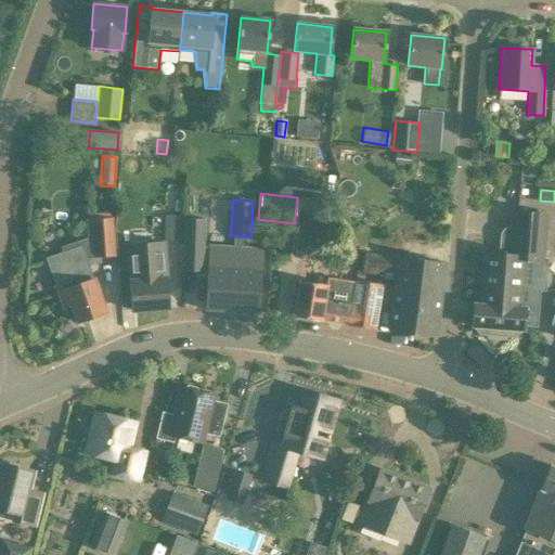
[(500,254),(483,253),(479,305),(473,304),(472,326),(476,326),(479,330),(488,331),(488,334),(490,336),(503,337),(506,335),(506,332),(515,333),(518,330),(524,331),(526,308),(521,308),(523,289),(544,291),(546,260),(542,259),(545,213),(515,209),(513,243),(504,242),(502,243),(501,244),(500,245),(500,246),(500,254)]
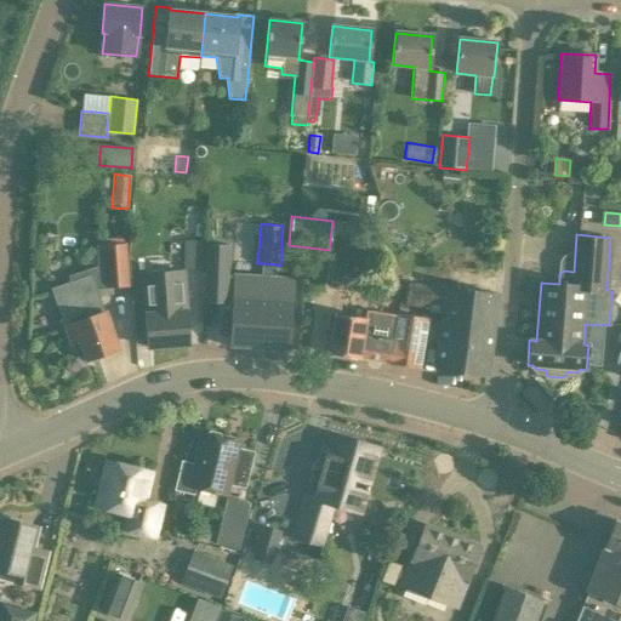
[(205,240),(183,239),(183,267),(204,268),(205,240)]
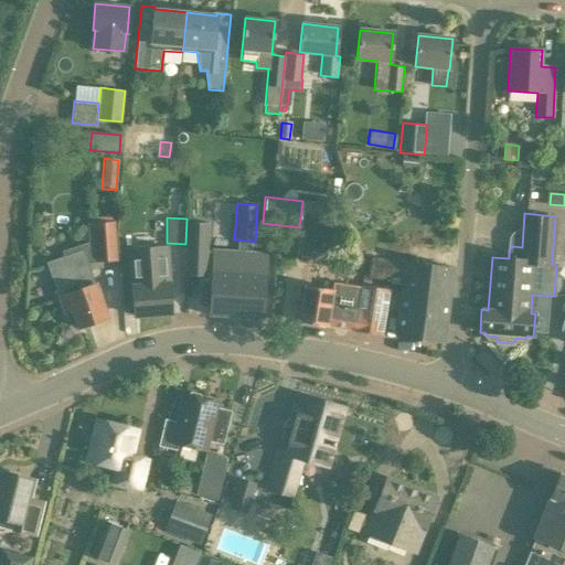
[(117,258),(114,223),(112,224),(93,225),(96,260),(117,258)]
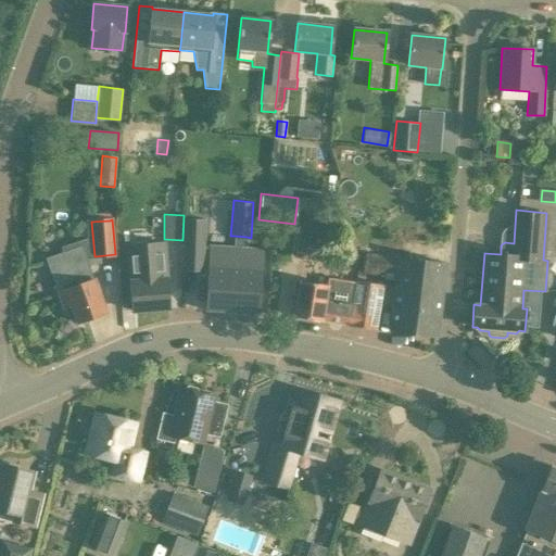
[(205,311),(257,314),(262,250),(247,249),(247,237),(234,236),(232,249),(210,247),(210,249),(203,248),(204,223),(185,222),(182,269),(209,270),(205,311)]
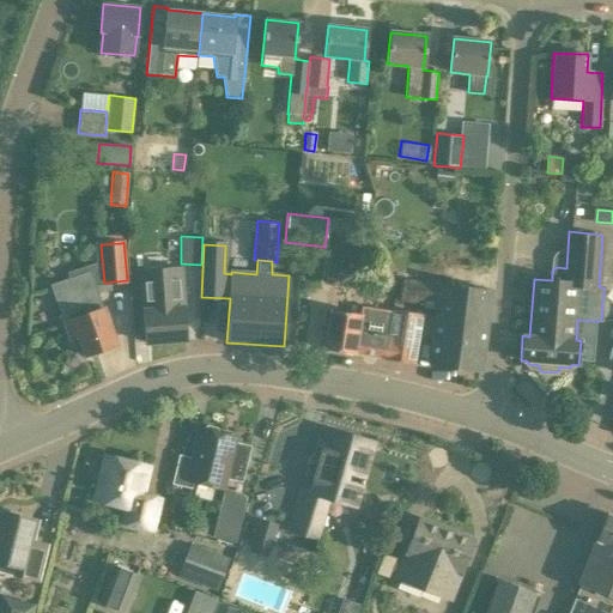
[(159,267),(139,268),(140,292),(149,292),(150,310),(144,310),(146,343),(186,340),(183,308),(175,308),(174,290),(183,290),(182,266),(159,267)]
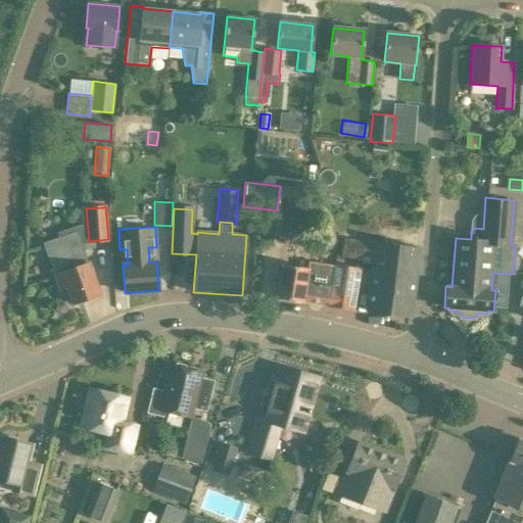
[(57,239),(43,244),(54,275),(53,275),(59,291),(66,289),(73,304),(100,294),(89,263),(88,263),(81,243),(81,242),(77,232),(57,239)]
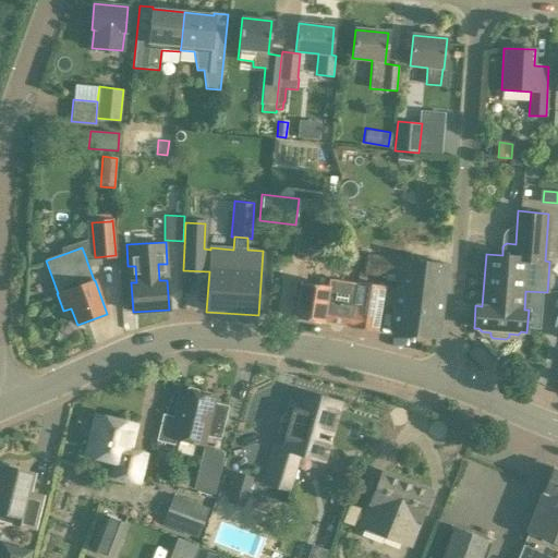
[(447,266),(400,259),(400,256),(366,251),(363,273),(387,277),(386,280),(398,281),(391,332),(438,339),(447,266)]
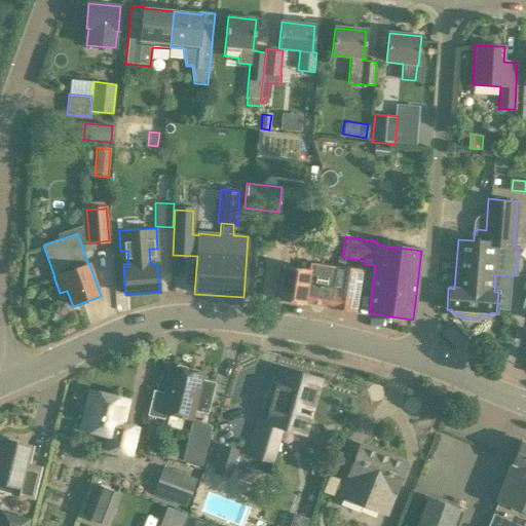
[(355,312),(362,270),(335,265),(335,267),(310,263),(309,270),(284,266),(277,300),(304,304),(304,302),(329,306),(329,308),(355,312)]
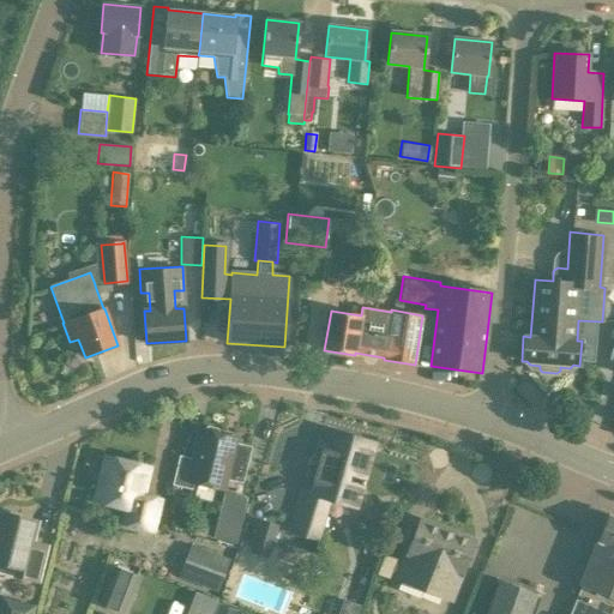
[(248,492),(266,416),(209,402),(191,479),(248,492)]
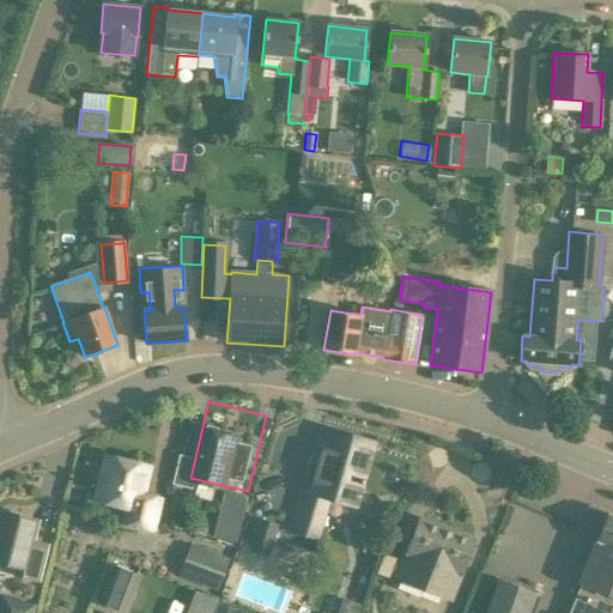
[(354,507),(372,443),(329,430),(310,492),(302,490),(290,529),(316,538),(327,498),(354,507)]
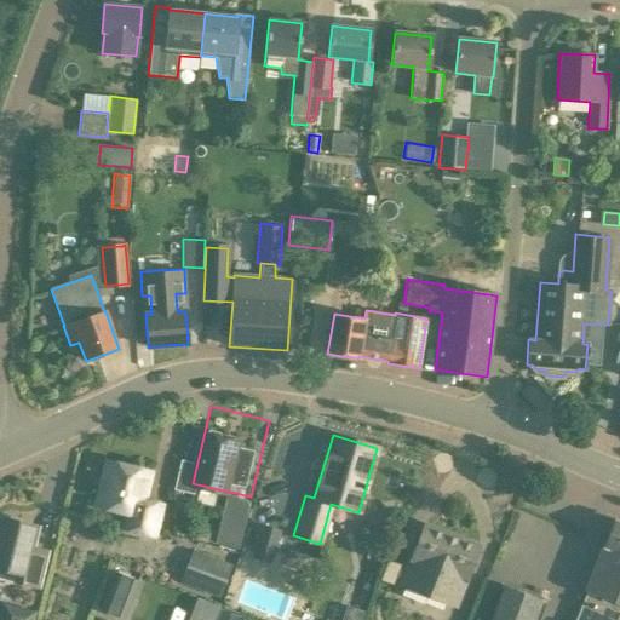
[(96,506),(127,514),(124,528),(154,535),(161,505),(144,501),(150,472),(107,461),(96,506)]
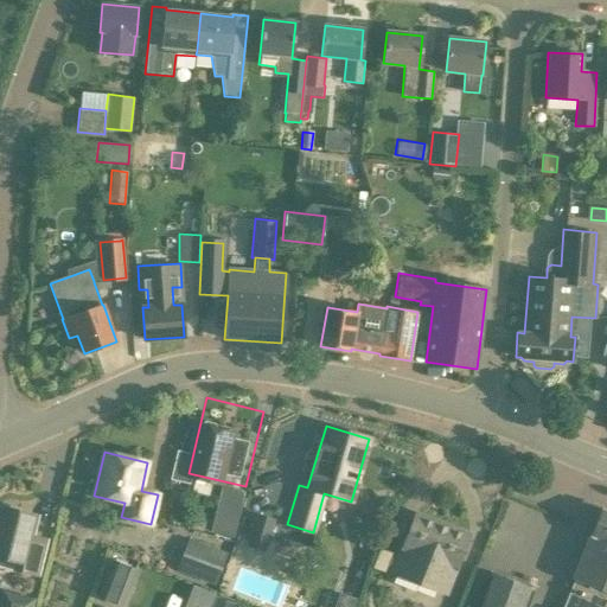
[(243,496),(221,490),(209,535),(231,541),(243,496)]
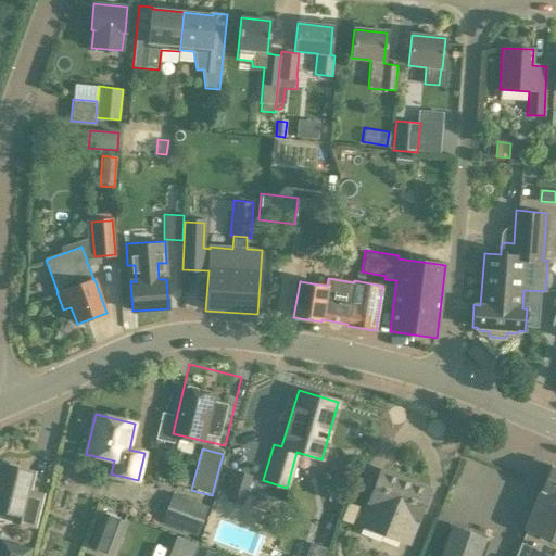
[(34,527),(40,501),(27,497),(34,474),(0,464),(0,509),(15,514),(13,521),(34,527)]
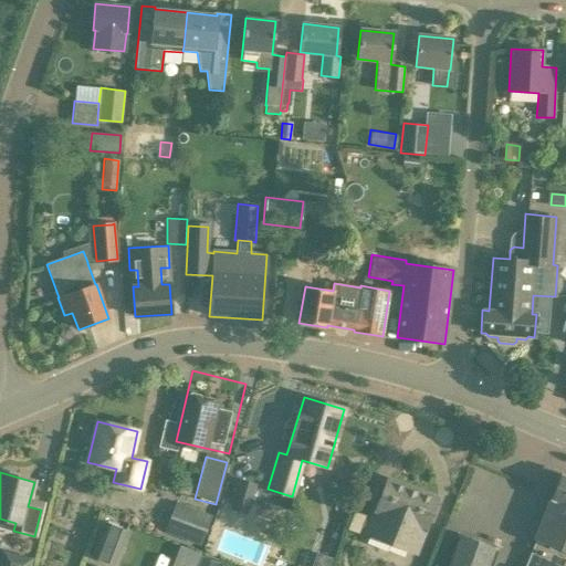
[(565,565),(565,477),(561,474),(534,540),(535,541),(524,565),(565,565)]
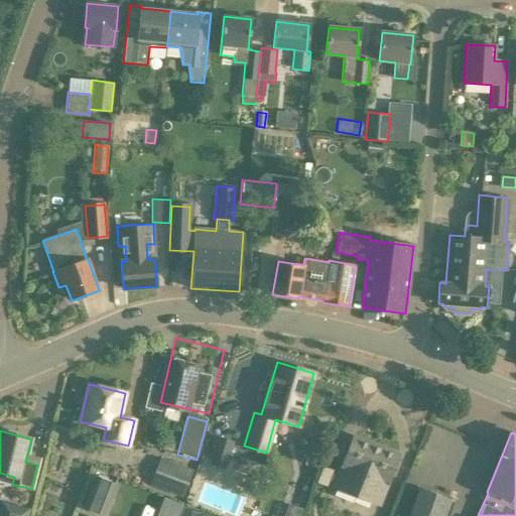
[(217,435),(209,464),(226,469),(234,440),(217,435)]
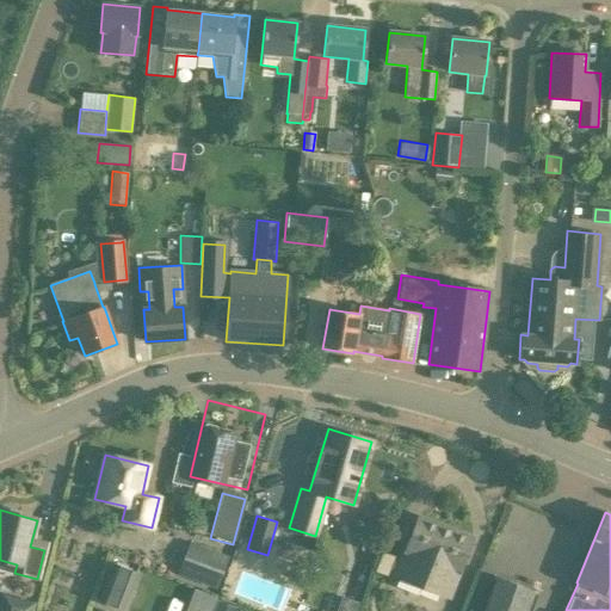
[(471,541),(418,519),(395,576),(449,597),(471,541)]
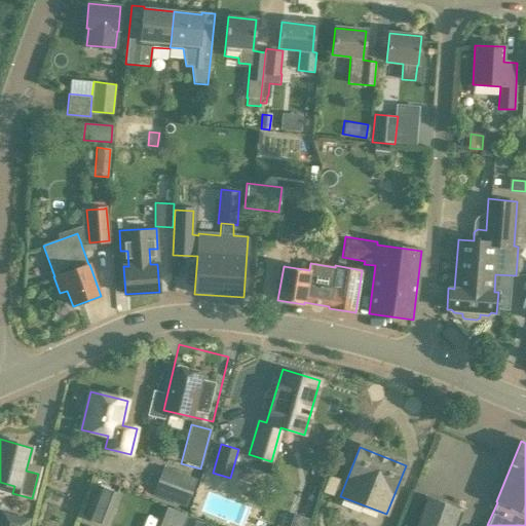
[(197,478),(163,465),(152,493),(186,506),(197,478)]
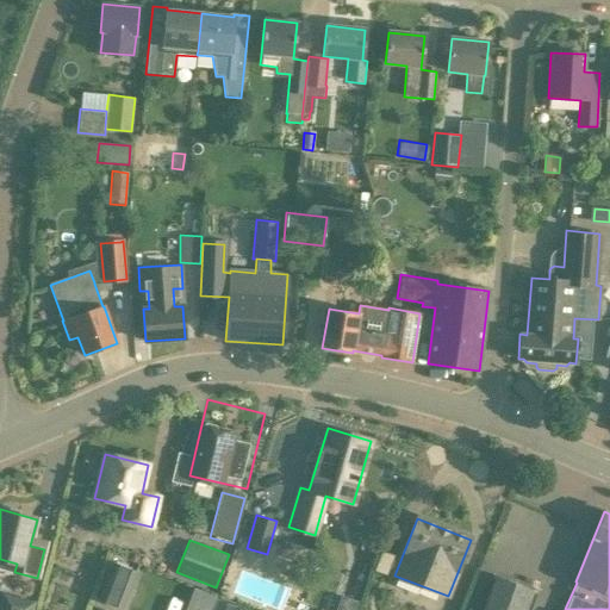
[(112,562),(97,601),(119,609),(134,571),(112,562)]
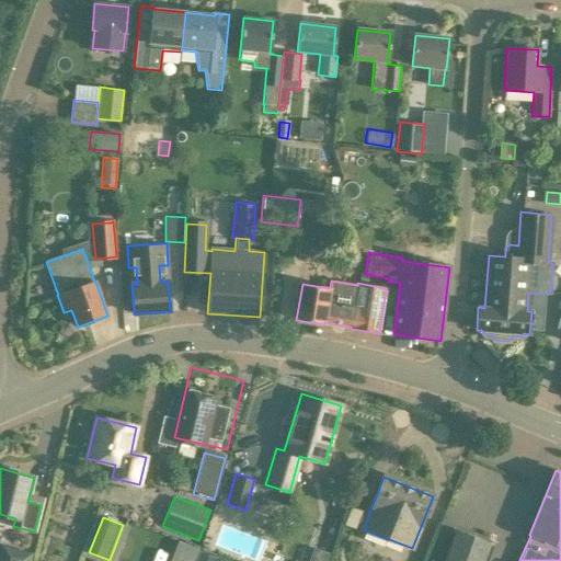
[(488,560),(494,544),(451,528),(439,560),(488,560)]
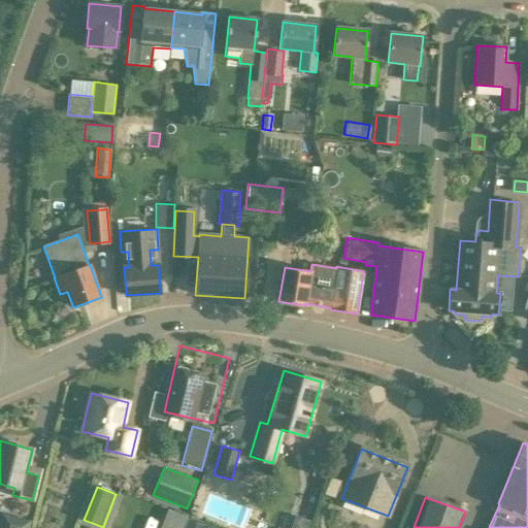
[(32,527),(33,523),(7,517),(4,527),(32,527)]
